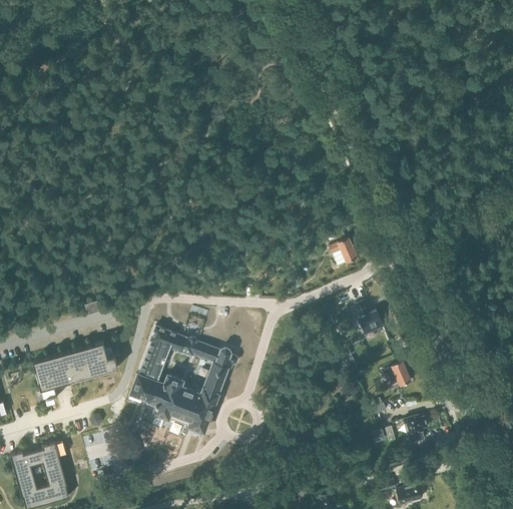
[(348,265),(358,260),(352,246),(350,247),(347,241),(349,240),(349,239),(339,244),(329,249),(332,256),(342,251),(348,265)]
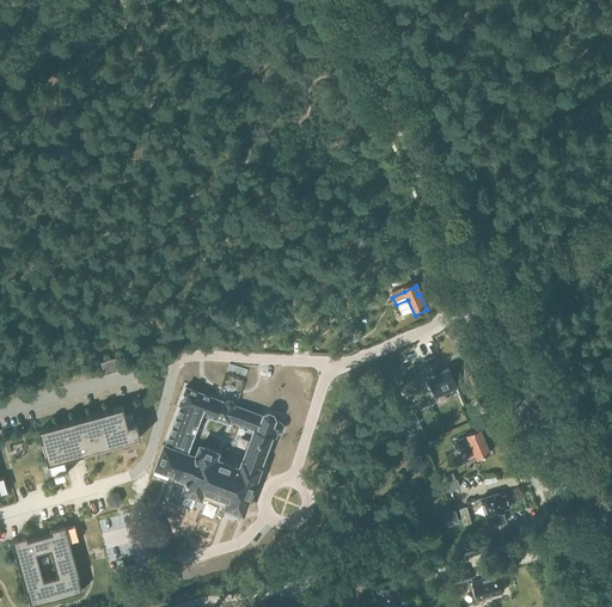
[(360,342),(356,331),(347,335),(352,345),(360,342)]
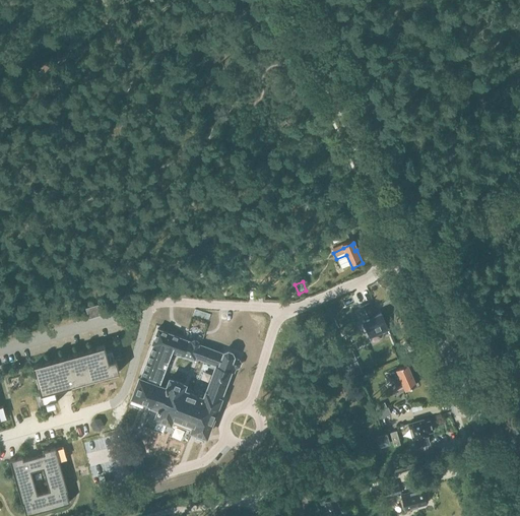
[(371,341),(389,334),(382,317),(376,320),(370,307),(360,312),(366,324),(364,325),(371,341)]
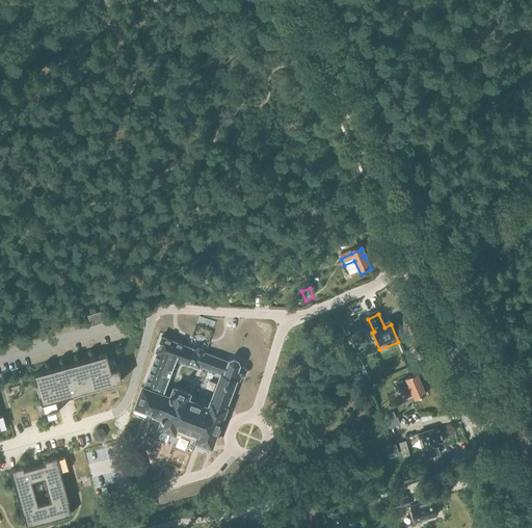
[(92,328),(103,325),(101,316),(90,319),(92,328)]
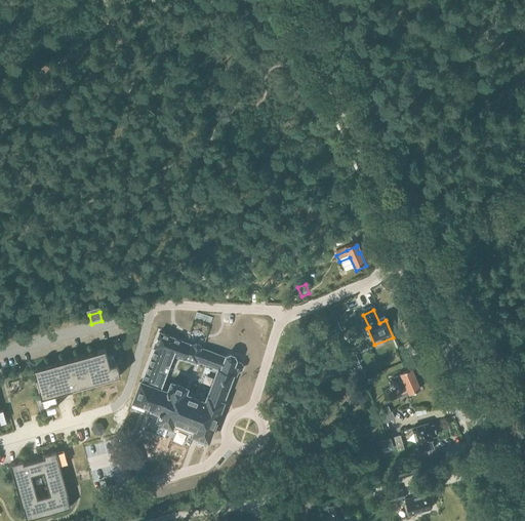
[(140,386),(134,404),(140,406),(148,409),(154,411),(153,413),(160,415),(159,417),(161,417),(158,425),(158,426),(173,431),(200,441),(198,446),(206,450),(208,444),(209,444),(234,378),(237,379),(239,375),(242,374),(244,370),(242,366),(237,364),(237,363),(235,359),(231,357),(227,360),(226,361),(201,352),(202,351),(200,348),(197,347),(194,348),(194,349),(186,346),(179,361),(185,363),(199,368),(200,366),(217,373),(205,405),(186,397),(188,391),(170,385),(167,393),(160,390),(171,358),(175,359),(182,344),(160,335),(154,351),(156,352),(144,384),(142,384),(140,386)]
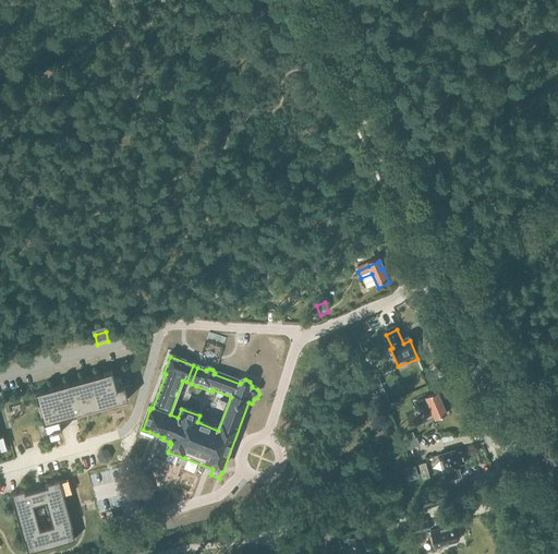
[(59,423),(60,423),(75,419),(128,404),(124,389),(117,392),(111,375),(35,397),(44,428),(44,426),(59,423)]
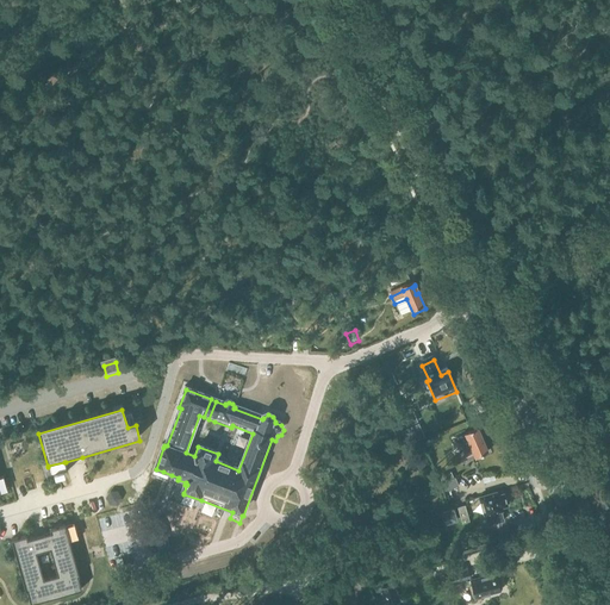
[(412,412),(398,418),(404,432),(418,425),(412,412)]
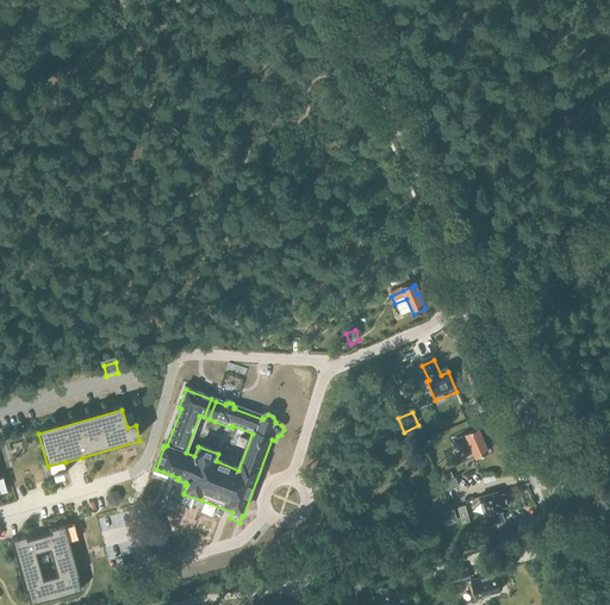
[(424,441),(418,428),(405,434),(411,447),(424,441)]
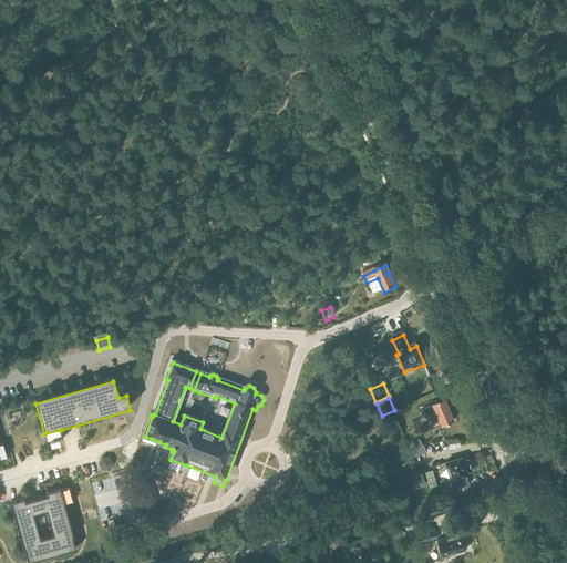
[(433,408),(436,416),(426,420),(430,427),(429,427),(432,434),(443,429),(443,430),(454,425),(454,423),(452,425),(449,418),(451,417),(444,402),(433,408)]
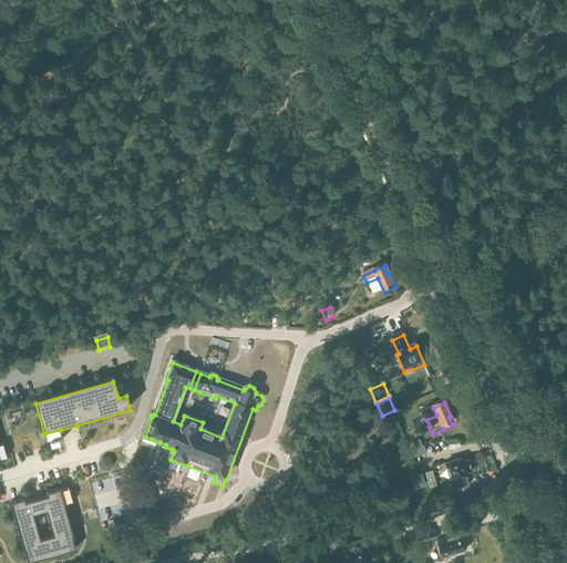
[(414,461),(426,456),(423,448),(411,453),(414,461)]
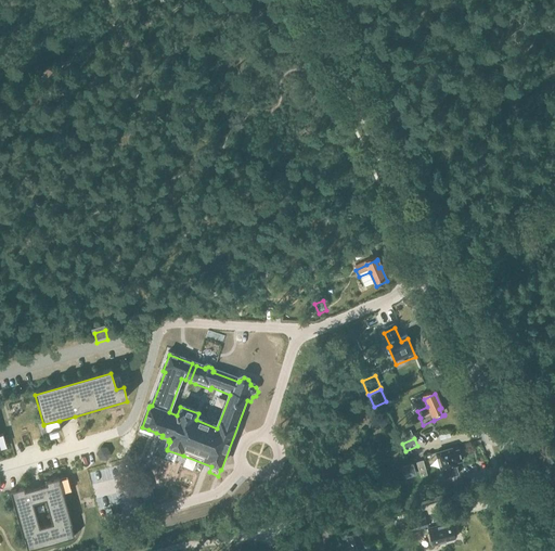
[(453,451),(438,457),(443,473),(444,473),(447,482),(461,477),(457,469),(459,469),(457,465),(463,463),(460,453),(454,455),(453,451)]
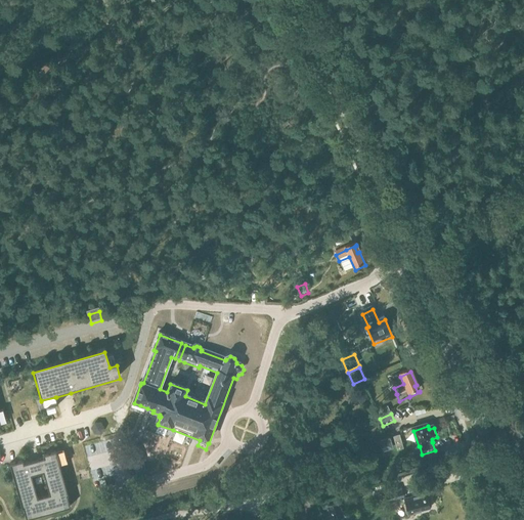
[(405,451),(401,439),(395,440),(399,453),(405,451)]
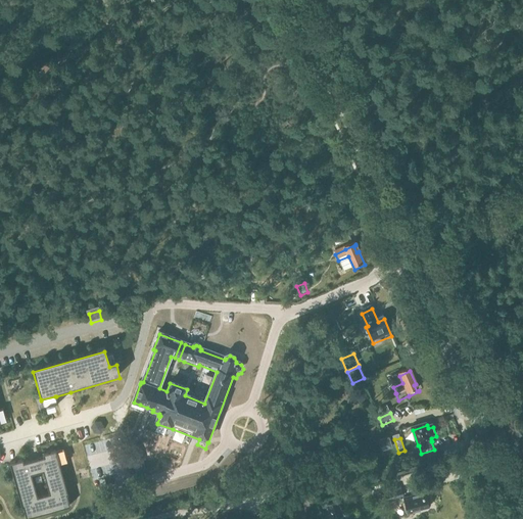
[(384,453),(393,451),(390,441),(381,443),(384,453)]
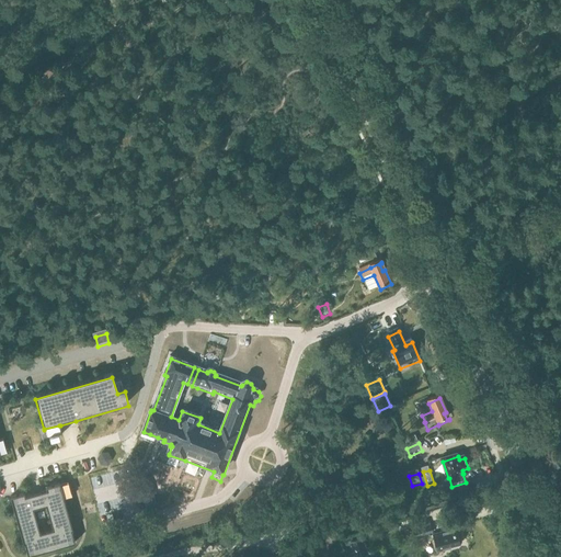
[(24,547),(26,556),(39,556),(75,546),(71,534),(72,534),(64,502),(59,488),(59,487),(45,490),(46,495),(31,499),(25,500),(24,497),(10,500),(10,501),(11,502),(23,547),(24,547)]
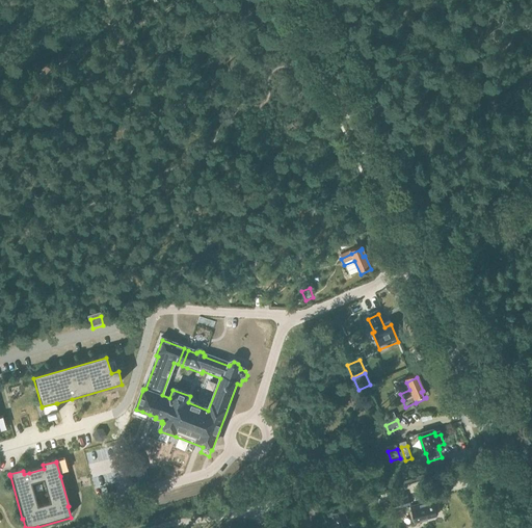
[(395,513),(411,508),(410,502),(401,504),(400,500),(392,502),(394,506),(393,507),(395,513)]
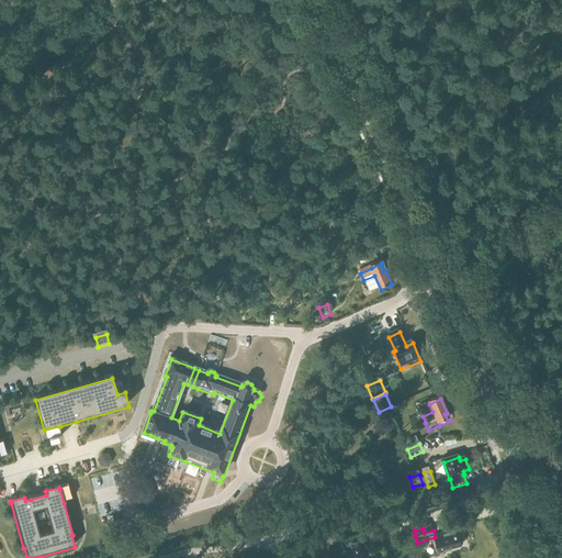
[(451,551),(461,548),(461,546),(461,544),(460,539),(459,538),(458,534),(431,542),(433,544),(435,544),(438,555),(445,554),(445,555),(452,553),(451,551)]
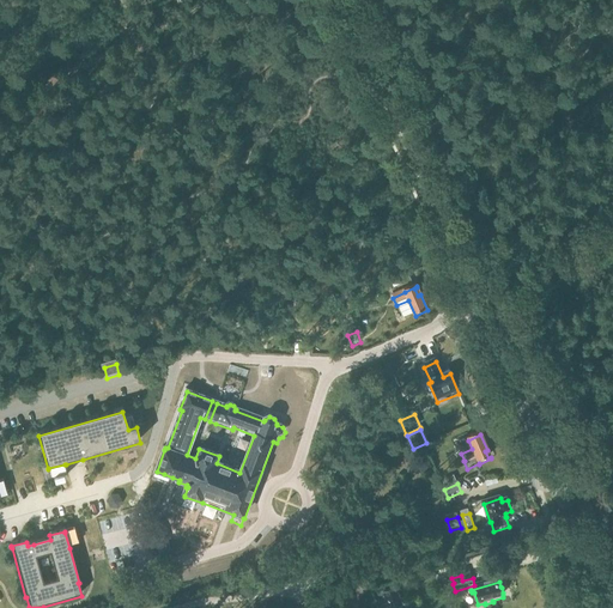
[(395,594),(383,599),(387,607),(401,607),(395,594)]
